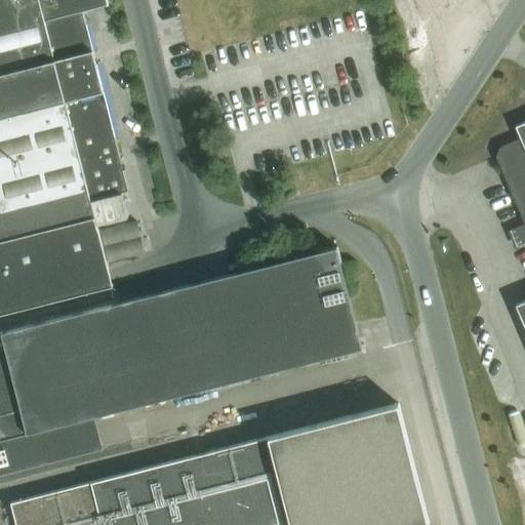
[(0,0),(0,314),(187,267),(165,180),(129,190),(84,12),(110,5),(108,0),(0,0)]
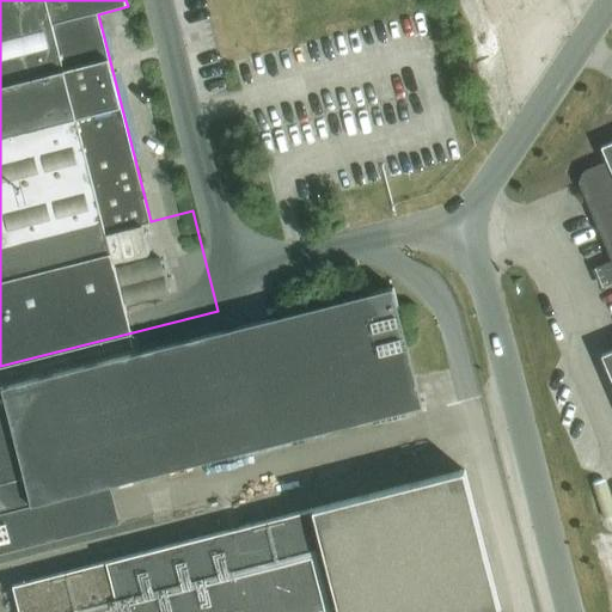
[(611,379),(611,142),(601,147),(607,161),(583,172),(579,183),(611,261),(611,350),(601,355),(611,379)]
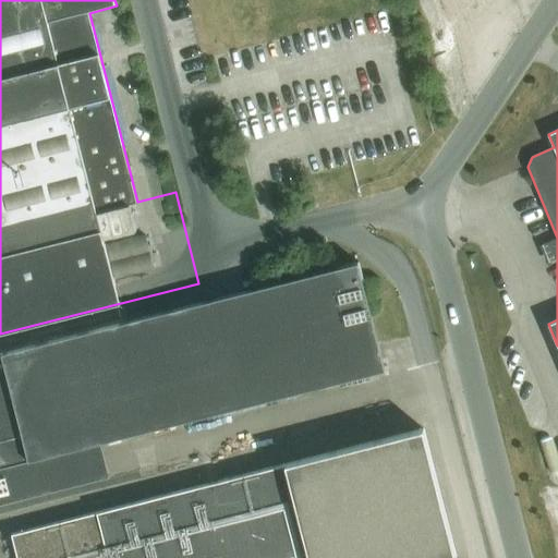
[(0,468),(100,443),(385,371),(362,279),(363,279),(359,262),(334,268),(334,269),(0,353),(0,468)]
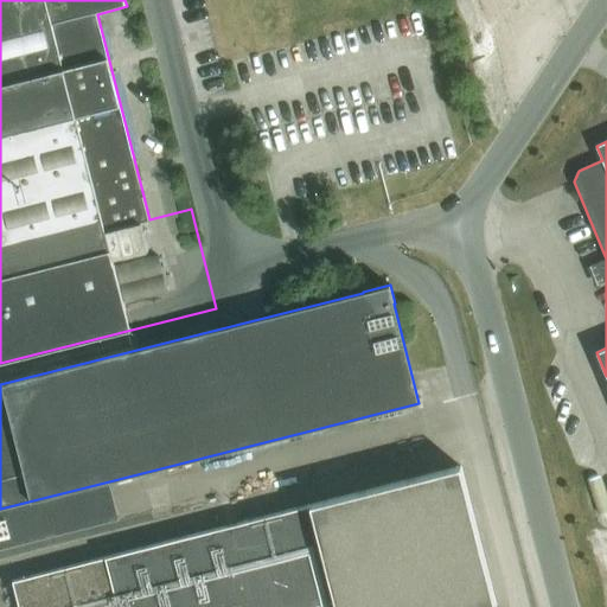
[(306,606),(334,600),(336,606),(491,606),(496,606),(460,467),(13,581),(19,606),(306,606)]
